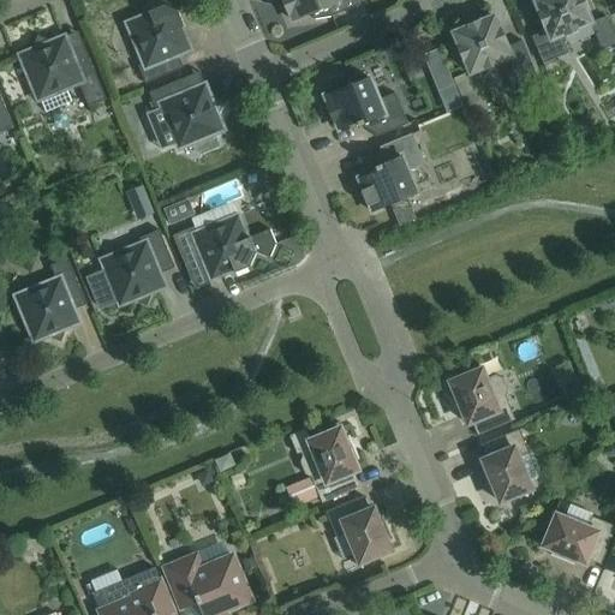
[(328,7),(338,4),(335,0),(284,0),(293,22),(311,15),(314,19),(332,17),(328,7)]
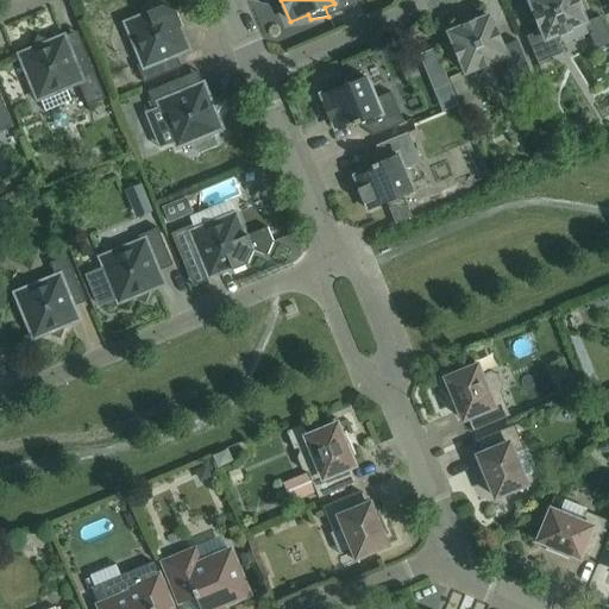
[(556,38),(588,25),(577,0),(526,0),(539,31),(526,37),(537,63),(562,54),(556,38)]
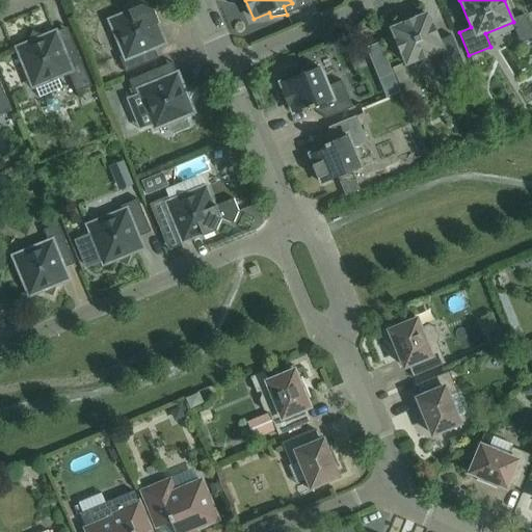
[(154,61),(151,52),(167,45),(153,9),(141,5),(106,20),(122,57),(120,58),(126,73),(154,61)]
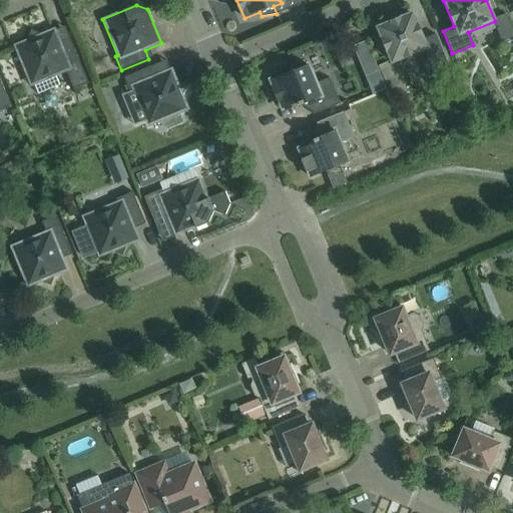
[(424,39),(413,11),(375,27),(391,64),(418,53),(429,77),(449,68),(435,34),(424,39)]
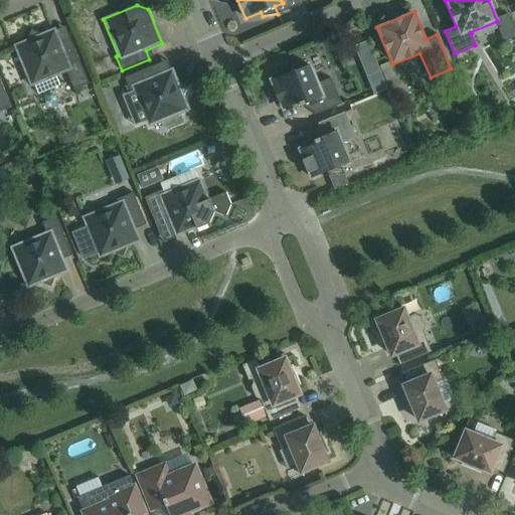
[(31,30),(28,39),(12,45),(30,88),(34,86),(38,95),(58,86),(54,77),(66,72),(73,90),(89,83),(70,42),(61,45),(54,28),(39,34),(31,30)]
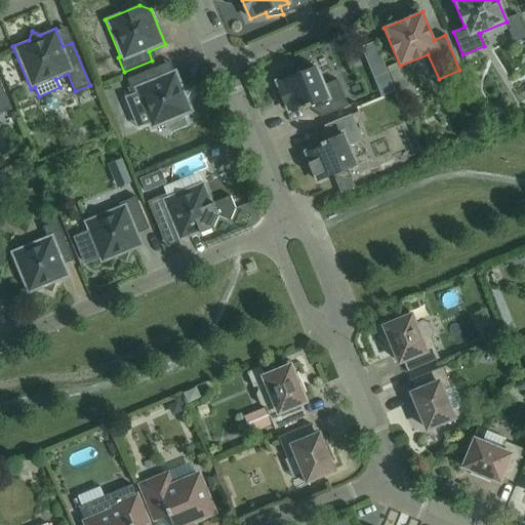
[(292,76),(276,82),(288,112),(304,105),(306,108),(315,105),(320,118),(348,106),(336,80),(322,86),(315,67),(306,70),(303,62),(290,71),(292,76)]
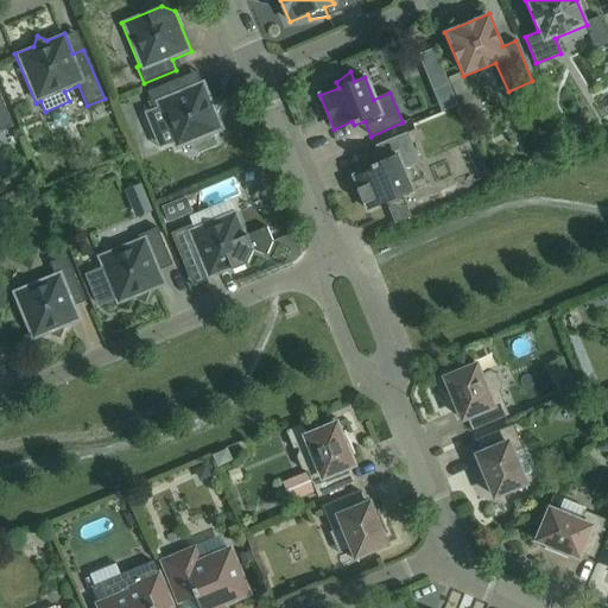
[(449,84),(443,71),(428,77),(432,90),(449,84)]
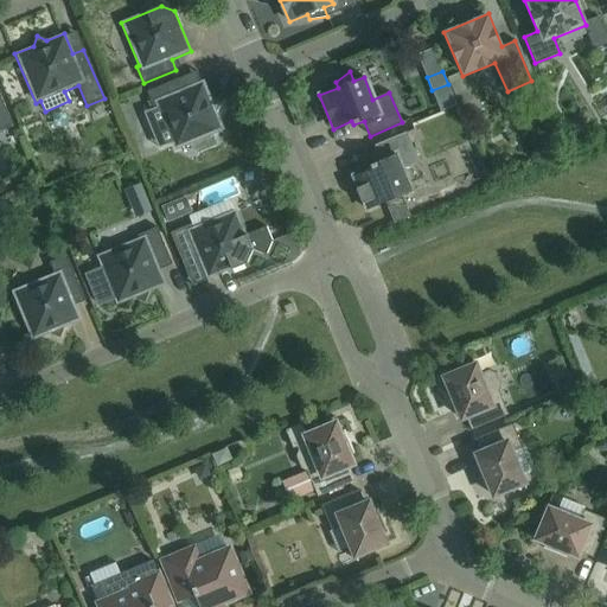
[(203,81),(181,89),(178,80),(147,93),(154,109),(157,108),(174,151),(191,145),(193,152),(215,144),(211,135),(224,131),(217,113),(221,102),(210,98),(203,81)]
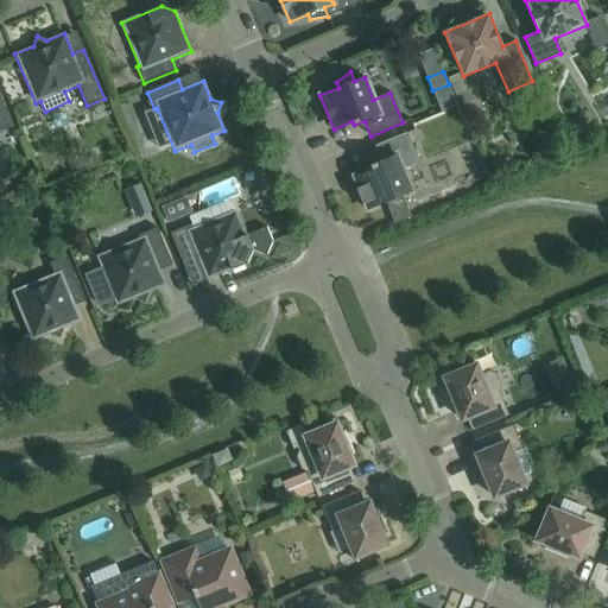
[(0,95),(0,131),(13,126),(0,95)]
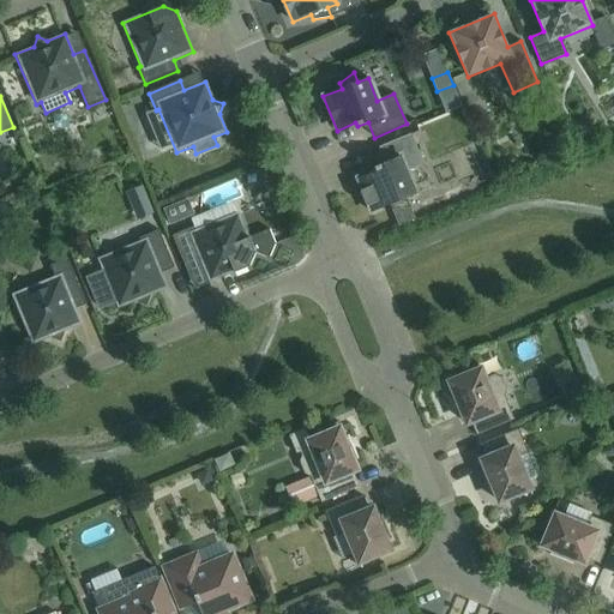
[(410,134),(378,148),(385,163),(374,167),(375,170),(357,179),(372,212),(390,205),(398,226),(415,218),(410,208),(407,198),(416,194),(407,172),(423,164),(410,134)]
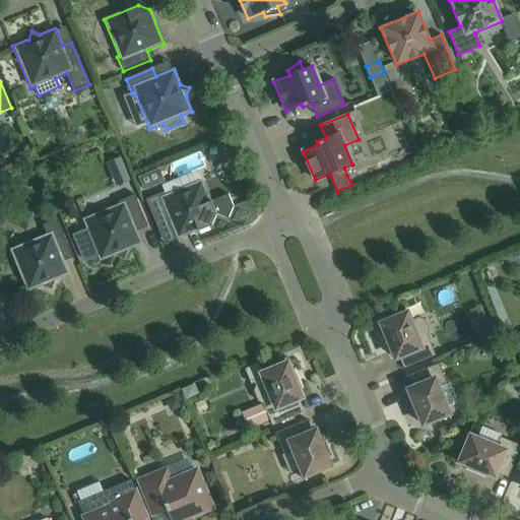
[(143,191),(165,182),(158,169),(138,178),(143,191)]
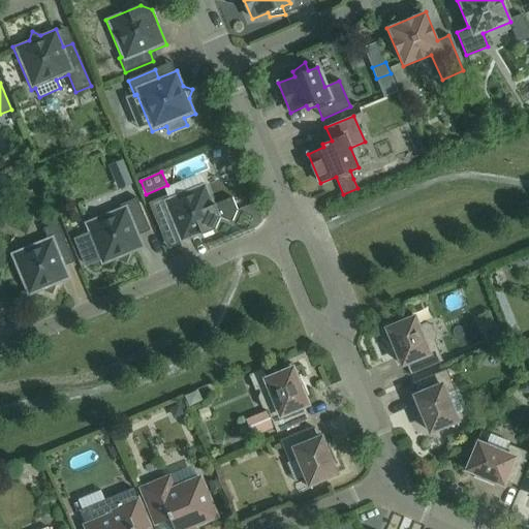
[(160,232),(172,227),(179,245),(215,229),(220,218),(231,222),(237,210),(231,197),(215,205),(206,183),(168,198),(167,196),(149,204),(160,232)]
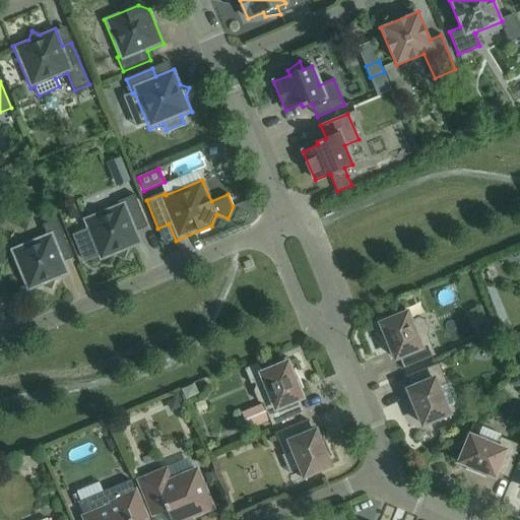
[(142,244),(135,228),(145,223),(134,195),(118,202),(119,204),(81,219),(85,229),(71,234),(83,263),(98,257),(100,262),(115,256),(123,259),(127,251),(142,244)]
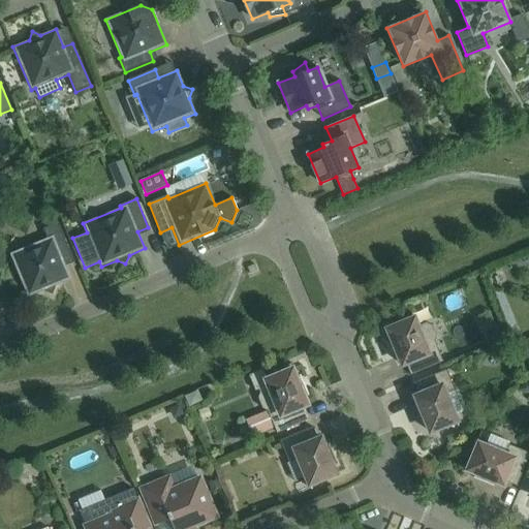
[(71,279),(64,262),(72,258),(58,222),(42,228),(47,239),(9,254),(27,298),(43,290),(52,294),(55,286),(71,279)]
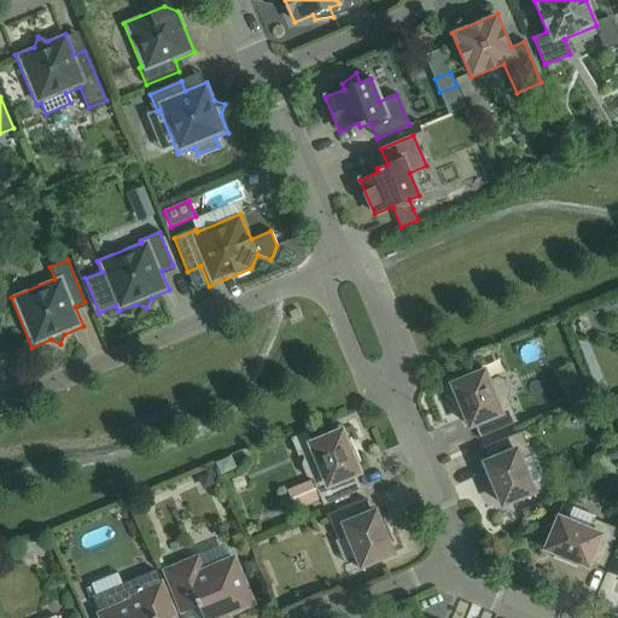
[(447,383),(453,395),(450,396),(460,420),(462,419),(467,431),(481,425),(485,436),(517,423),(507,398),(509,392),(505,380),(499,378),(497,377),(490,380),(485,367),(447,383)]
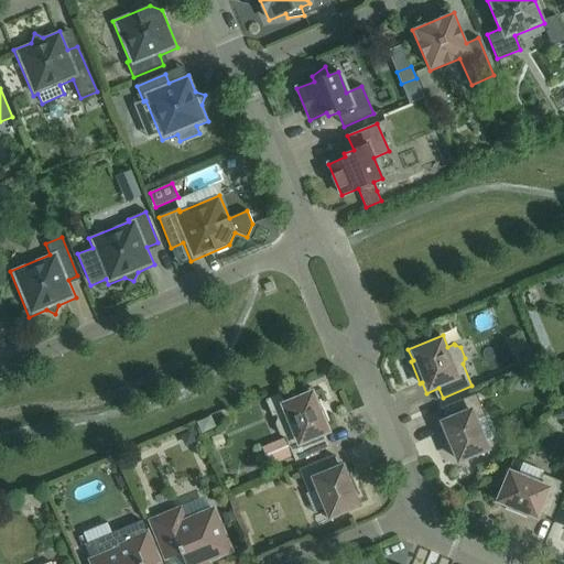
[(529,347),(528,347),(516,353),(514,353),(520,367),(534,360),(529,347)]
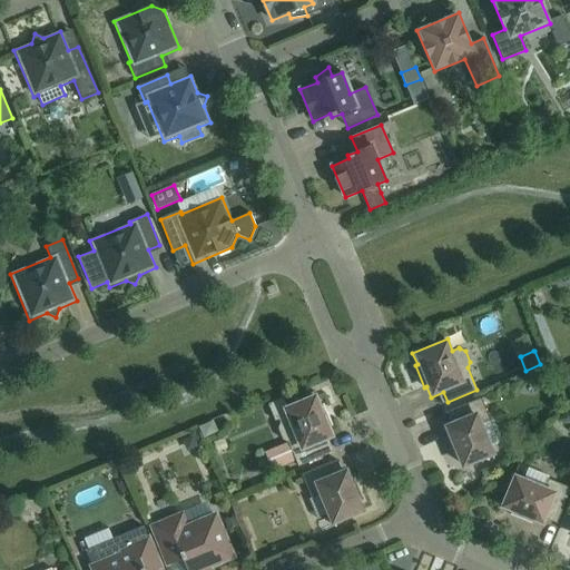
[(323,457),(317,442),(331,436),(327,428),(332,425),(323,404),(318,406),(315,397),(286,410),(282,399),(267,404),(275,421),(278,420),(279,423),(277,429),(283,440),(288,442),(298,467),(323,457)]
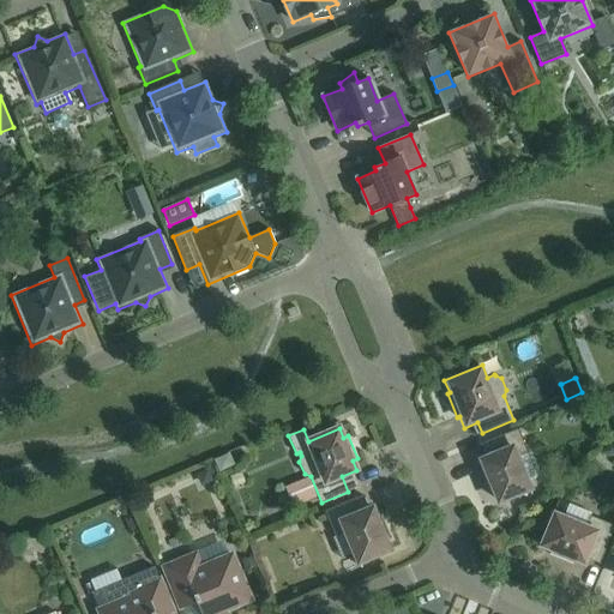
[(486,443),(491,452),(476,458),(482,470),(480,471),(489,494),(492,494),(497,506),(535,491),(521,457),(528,453),(517,429),(486,443)]
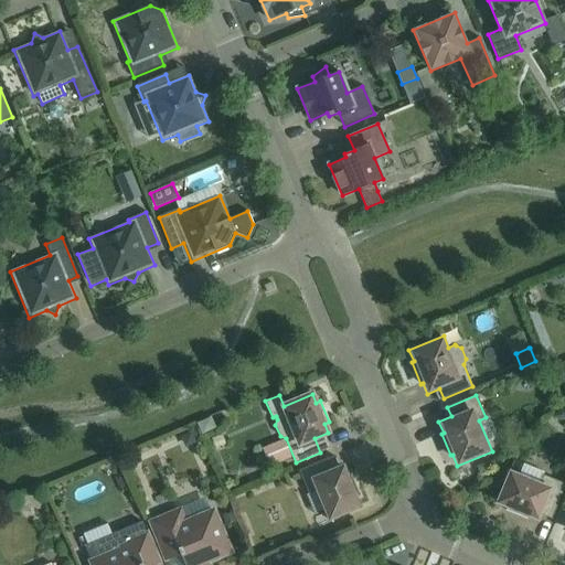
[(564,420),(564,411),(561,407),(553,416),(558,422),(564,420)]
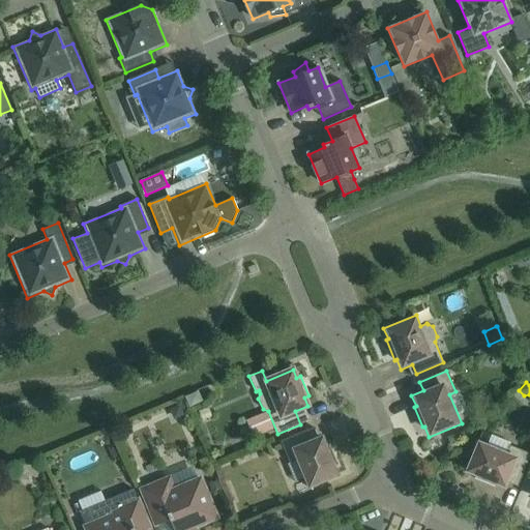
[(325,446),(321,438),(308,444),(303,432),(281,442),(289,463),(298,460),(310,486),(336,474),(333,467),(337,465),(329,444),(325,446)]
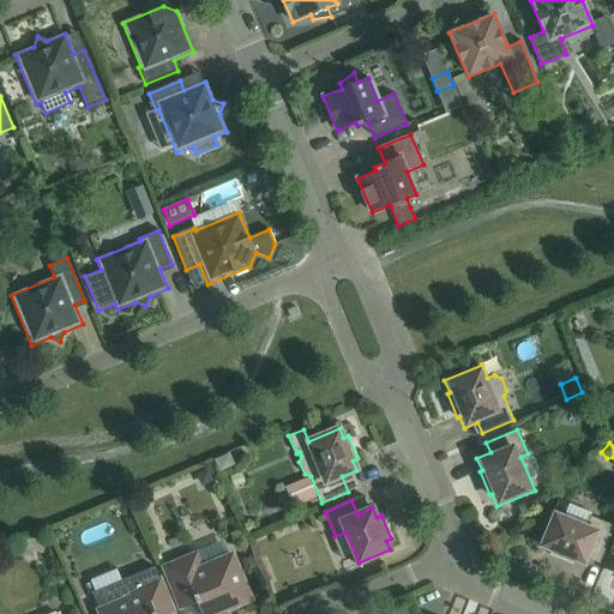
[(585,567),(591,554),(602,558),(613,527),(613,525),(590,516),(587,523),(553,510),(537,547),(549,553),(549,554),(572,564),(573,563),(585,567)]
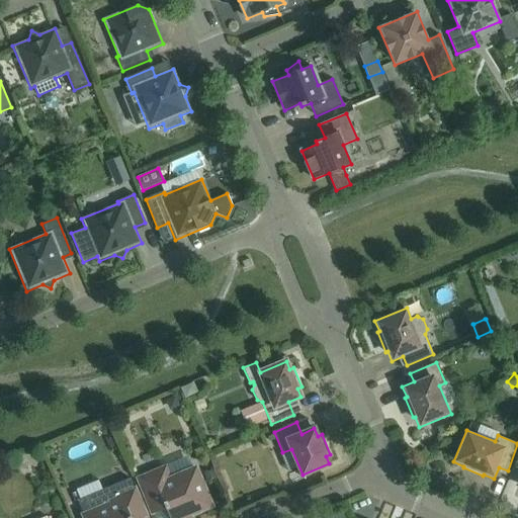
[(135,478),(150,515),(166,508),(169,517),(194,517),(194,516),(216,507),(197,464),(171,476),(166,464),(135,478)]
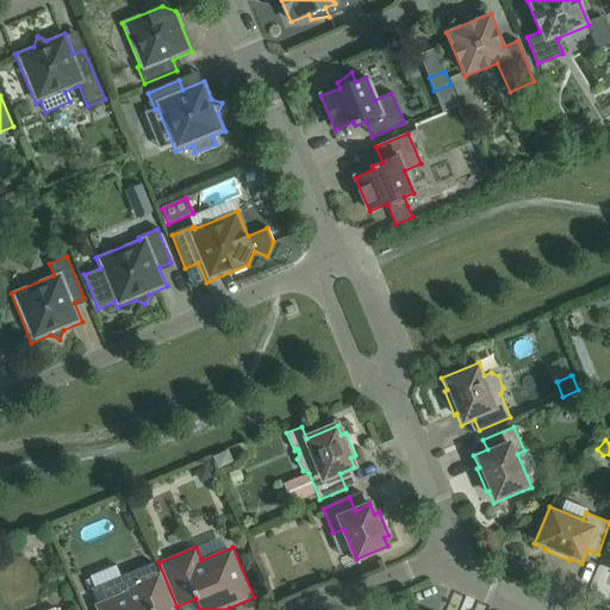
[(98,604),(94,605),(95,609),(167,609),(175,607),(161,573),(157,574),(153,564),(91,589),(98,604)]
